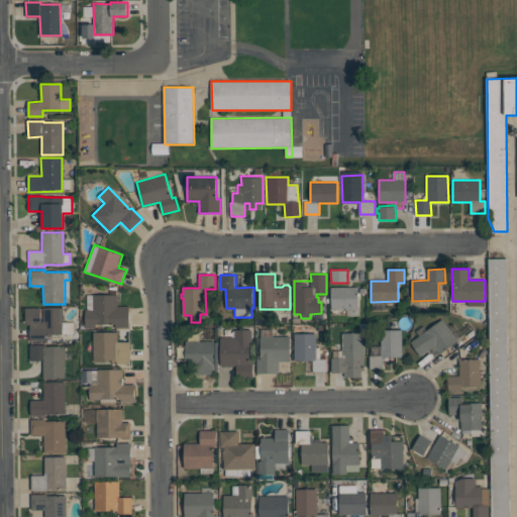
[(330,287),(330,309),(357,309),(357,287),(330,287)]
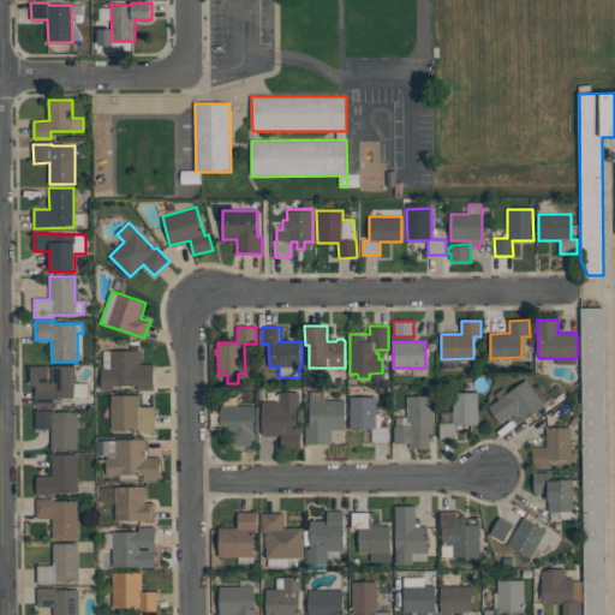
[(101,369),(103,369),(103,351),(141,350),(141,364),(155,363),(155,390),(138,390),(138,386),(114,386),(114,390),(101,390),(101,369)]
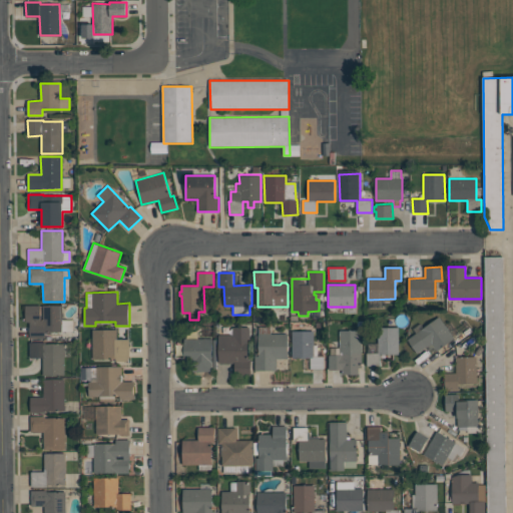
[(25,322),(24,306),(40,306),(40,307),(42,307),(42,306),(62,306),(62,320),(74,320),(74,332),(45,332),(45,338),(29,338),(29,322),(25,322)]
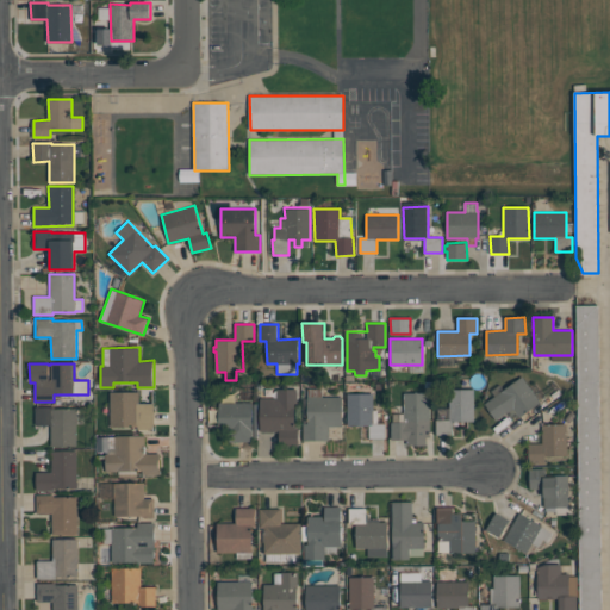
[(484,403),(523,375),(542,403),(520,418),(512,408),(496,419),(484,403)]
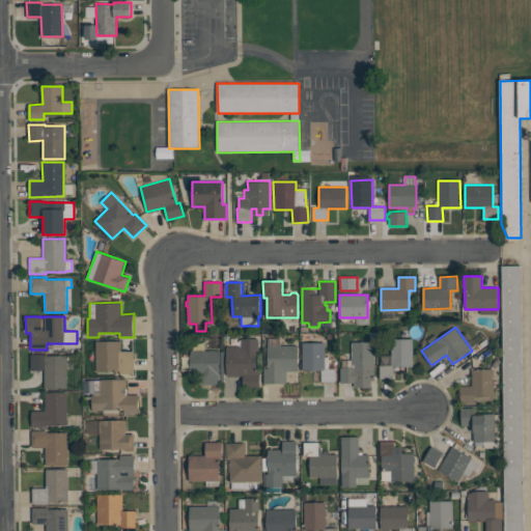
[(225,346),(241,346),(241,333),(258,333),(258,351),(256,351),(256,372),(260,372),(260,389),(242,389),(242,376),(225,376),(225,346)]
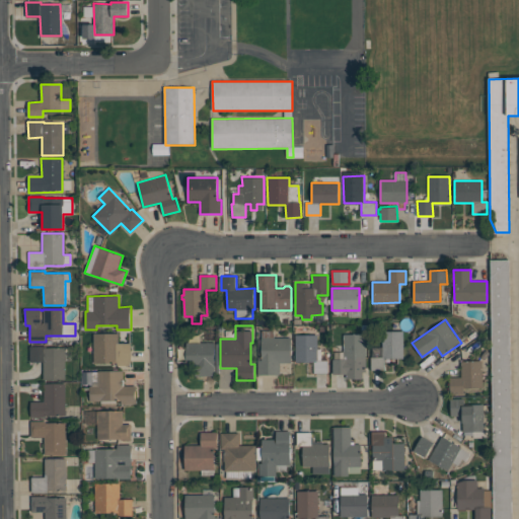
[(382,330),(403,330),(403,358),(386,358),(386,369),(371,370),(371,357),(382,357),(382,330)]
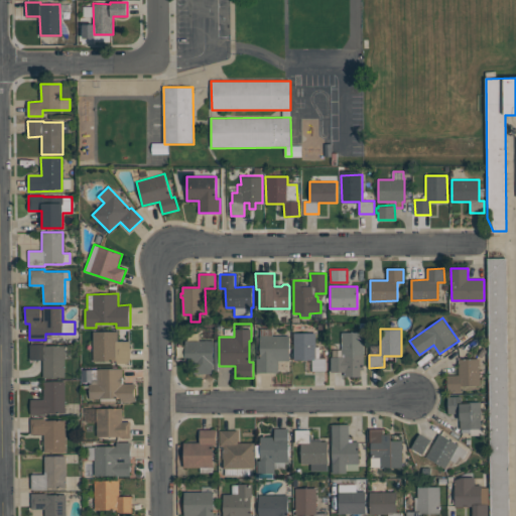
[(93,332),(118,331),(118,341),(130,341),(130,363),(116,363),(116,361),(93,361),(93,332)]
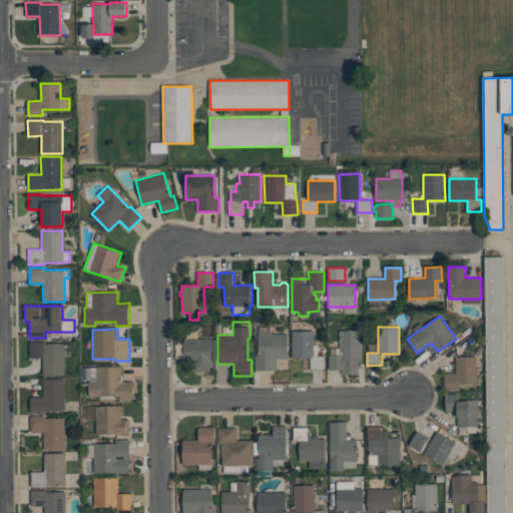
[(340,330),(362,330),(362,357),(360,357),(360,365),(362,365),(362,368),(359,368),(359,374),(343,375),(343,370),(329,370),(329,355),(330,355),(330,348),(340,348),(340,330)]
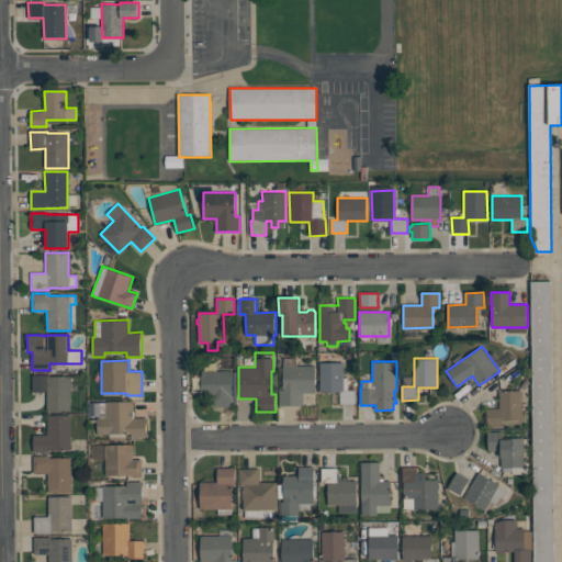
[(319,362),(344,362),(344,378),(348,378),(348,390),(355,390),(356,404),(339,404),(339,392),(321,392),(319,362)]
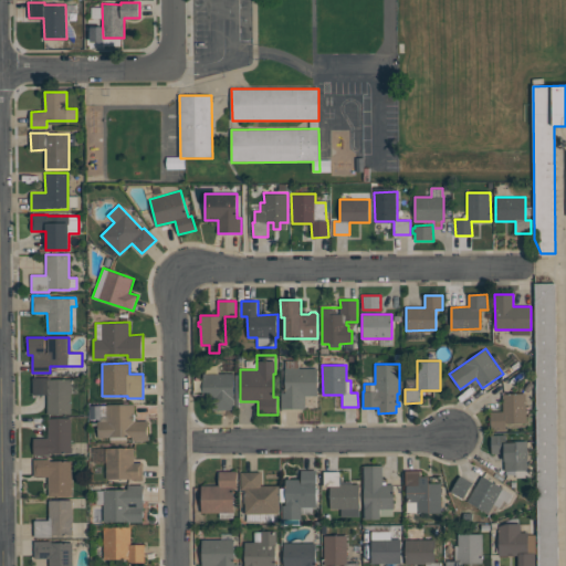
[(285,368),(317,367),(317,396),(304,396),(305,408),(282,409),(282,394),(285,394),(285,368)]
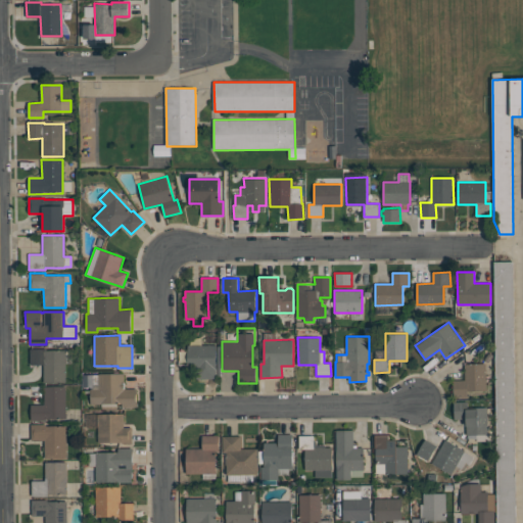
[(188,345),(217,345),(217,379),(196,379),(195,371),(188,371),(188,345)]
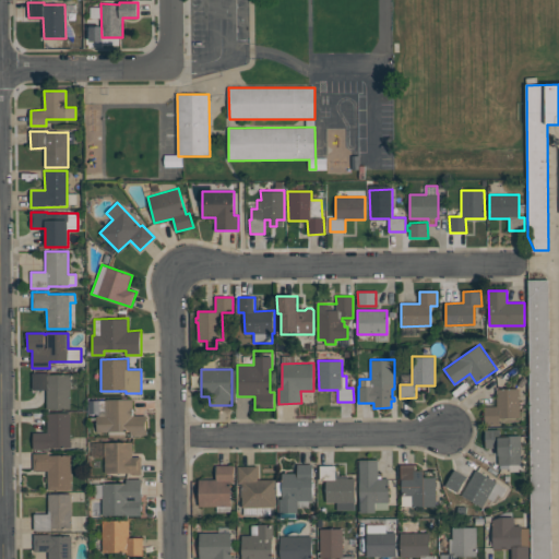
[(33,373),(50,373),(50,375),(70,375),(70,408),(47,408),(47,389),(33,390),(33,373)]
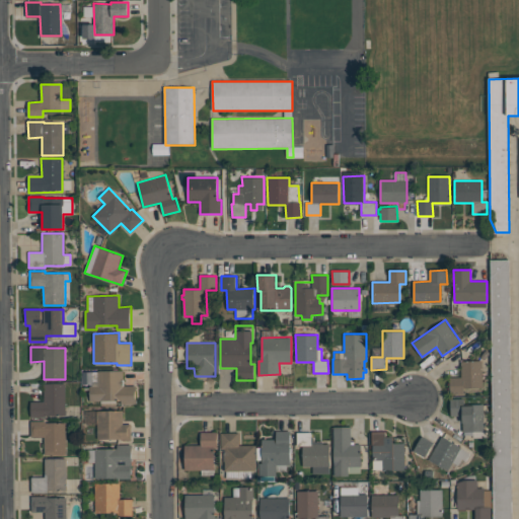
[(461,361),(483,361),(483,387),(463,388),(463,394),(449,394),(449,377),(461,377),(461,361)]
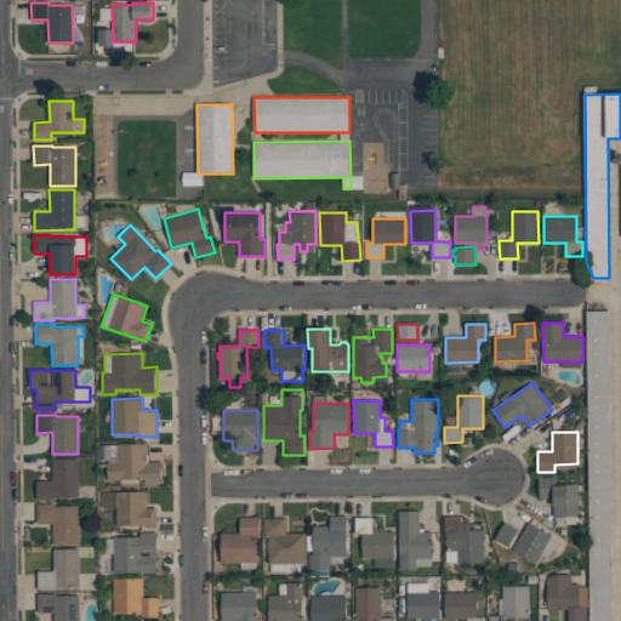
[(118,444),(148,443),(148,462),(163,462),(163,483),(144,483),(144,478),(138,478),(138,484),(120,484),(120,479),(108,479),(108,460),(97,460),(97,445),(118,445),(118,444)]
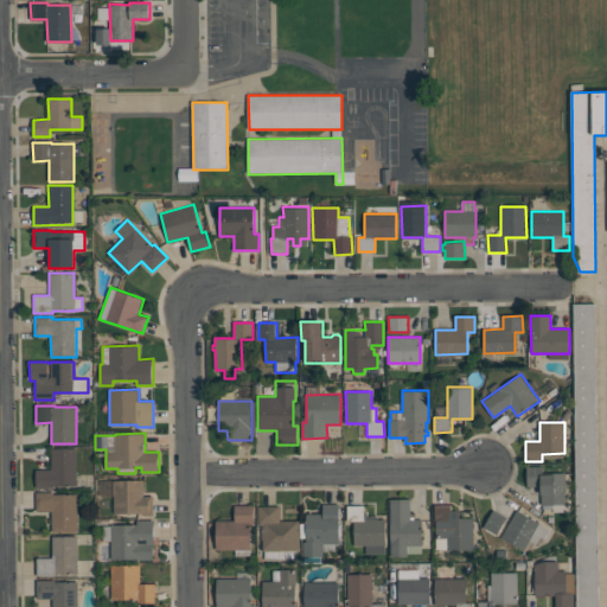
[(37,470),(51,470),(51,448),(76,448),(77,487),(37,487),(37,470)]
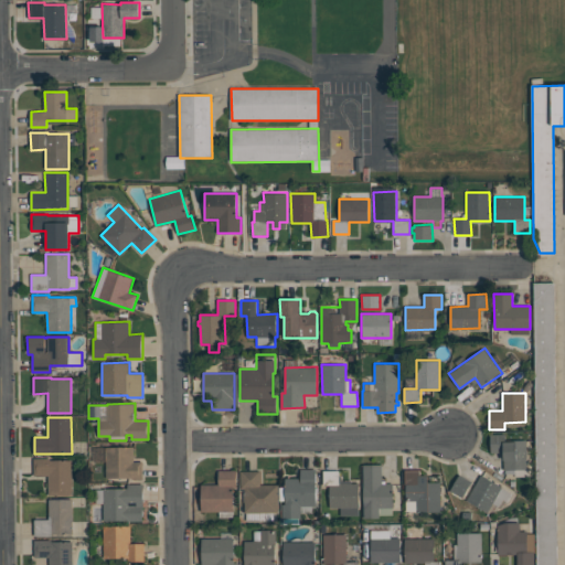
[(490,434),(503,434),(503,441),(515,441),(516,439),(526,439),(526,469),(504,469),(504,452),(490,452),(490,434)]
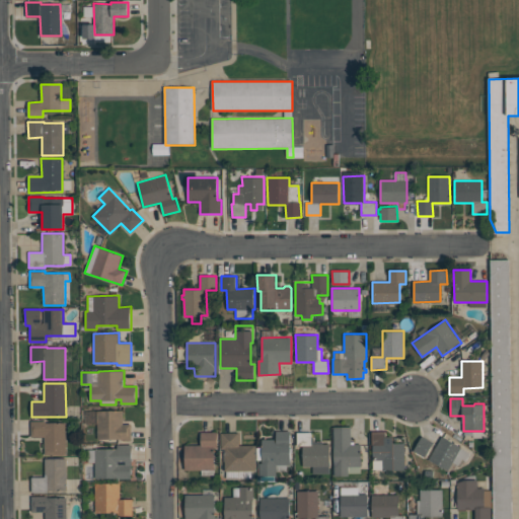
[(85,411),(123,411),(123,424),(131,424),(131,439),(97,440),(97,425),(86,425),(85,411)]
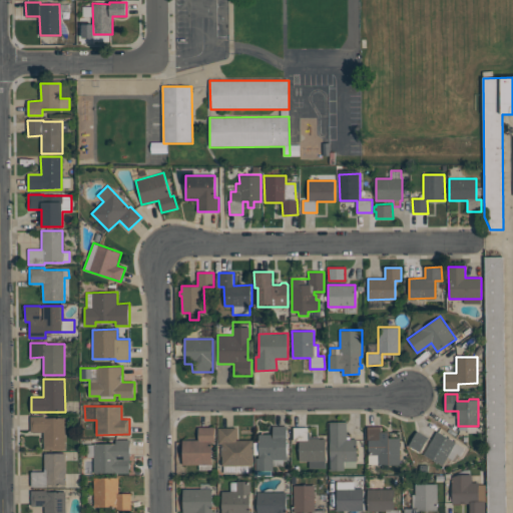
[(30,416),(45,416),(46,418),(65,418),(66,449),(44,449),(44,432),(31,433),(30,416)]
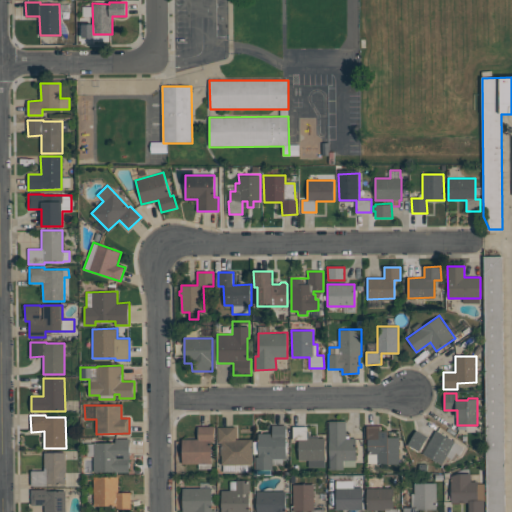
[(329,421),(346,420),(347,437),(356,437),(356,460),(355,460),(355,466),(343,467),(344,470),(329,469),(329,421)]
